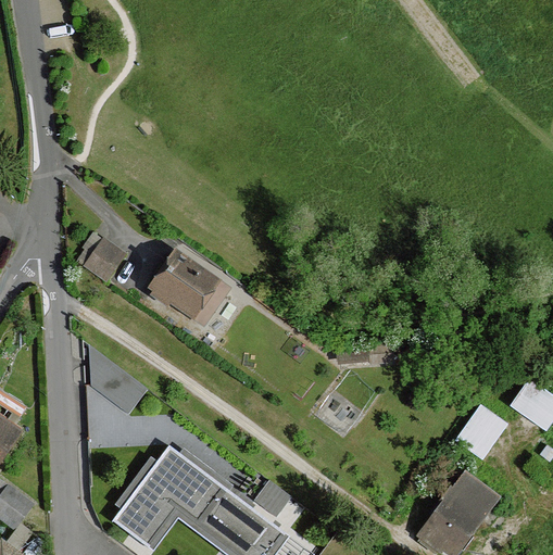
[(122,254),(102,240),(84,266),(103,280),(122,254)]
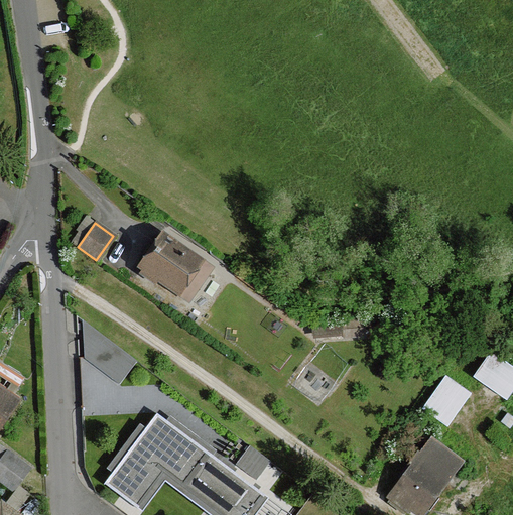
[(163,235),(140,268),(176,293),(200,260),(163,235)]
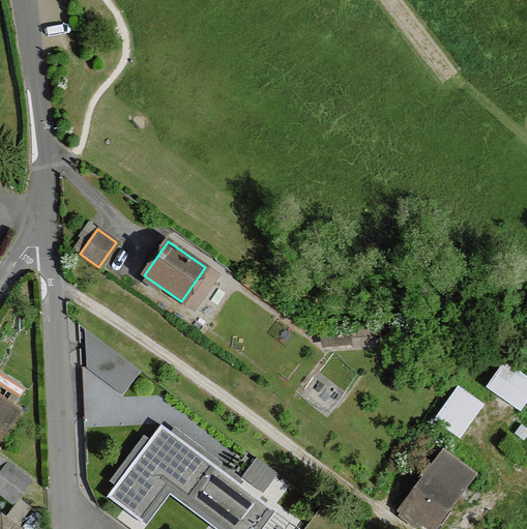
[(526,403),(526,375),(505,361),(487,388),(521,411),(526,403)]
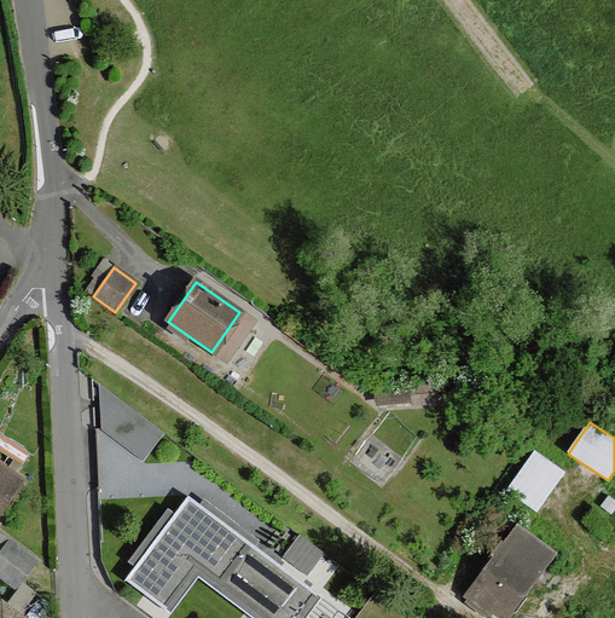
[(563,472),(533,451),(505,491),(537,512),(563,472)]
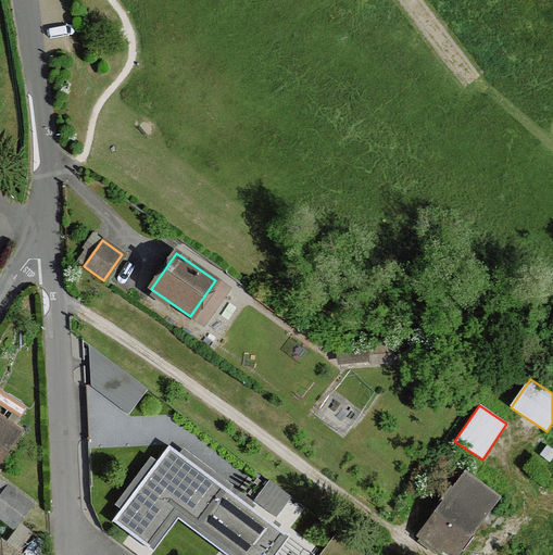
[(0,457),(16,433),(0,421),(0,457)]
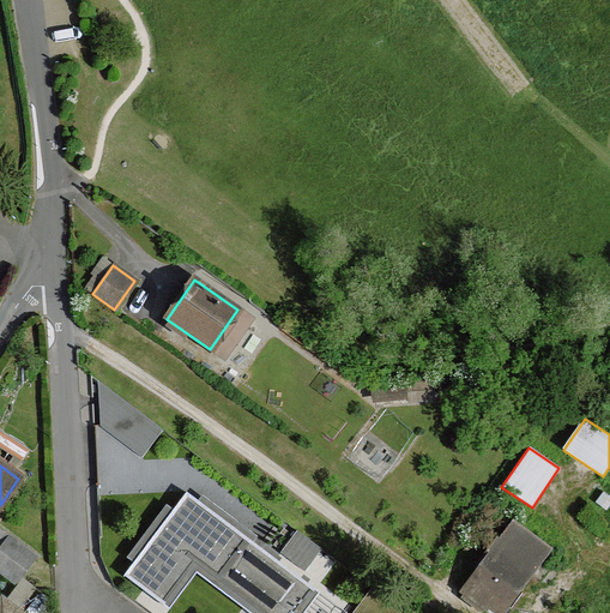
[(185,490),(121,572),(171,611),(199,574),(251,612),(302,612),(319,593),(185,490)]
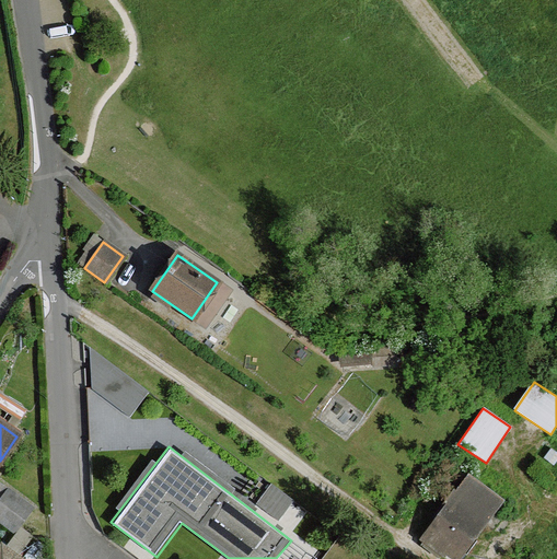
[(271,479),(257,502),(296,527),(310,504),(271,479)]
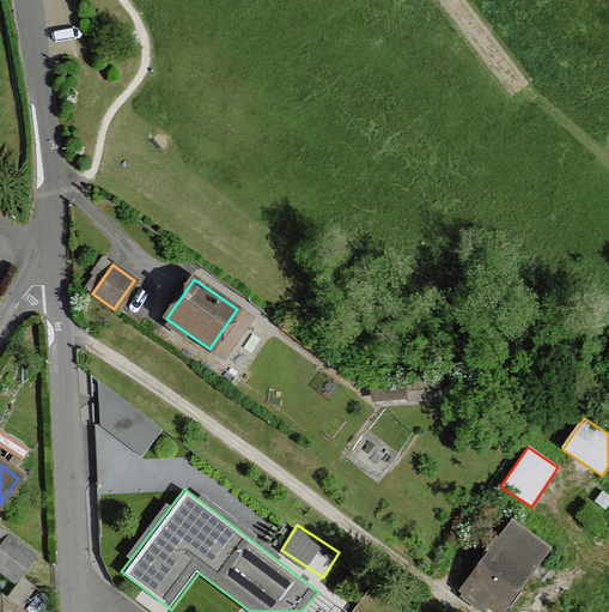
[(494,538),(476,563),(481,567),(512,588),(543,547),(512,525),(500,543),(494,538)]
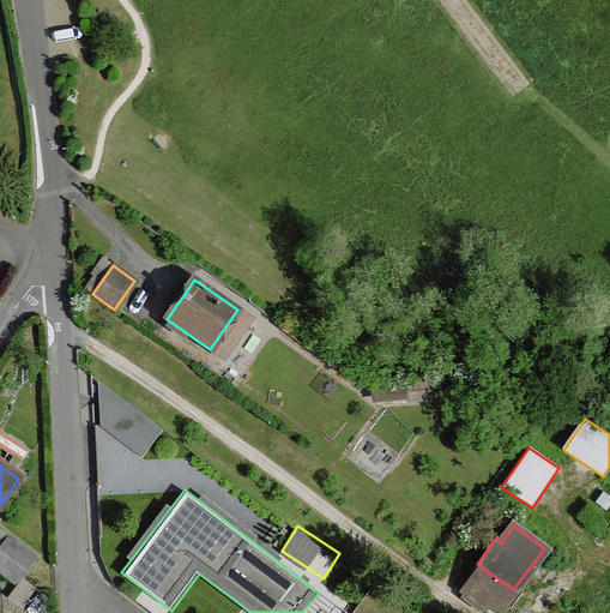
[(34,557),(7,538),(0,547),(0,571),(14,583),(34,557)]
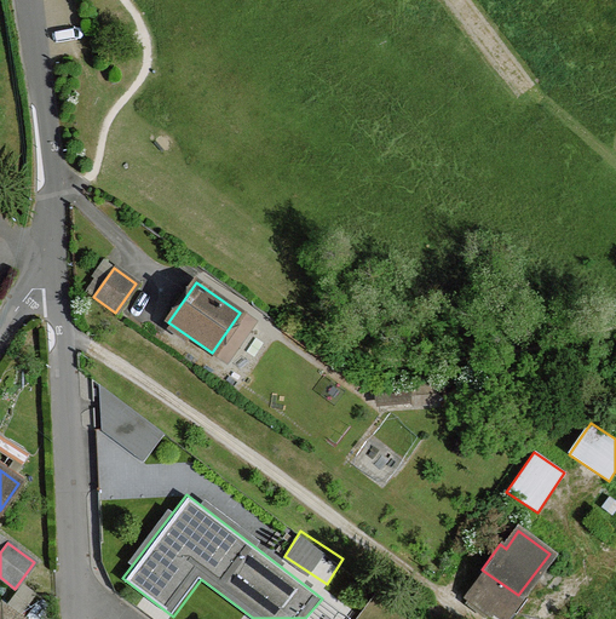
[(518,595),(487,573),(467,600),(484,612),(489,605),(504,615),(518,595)]
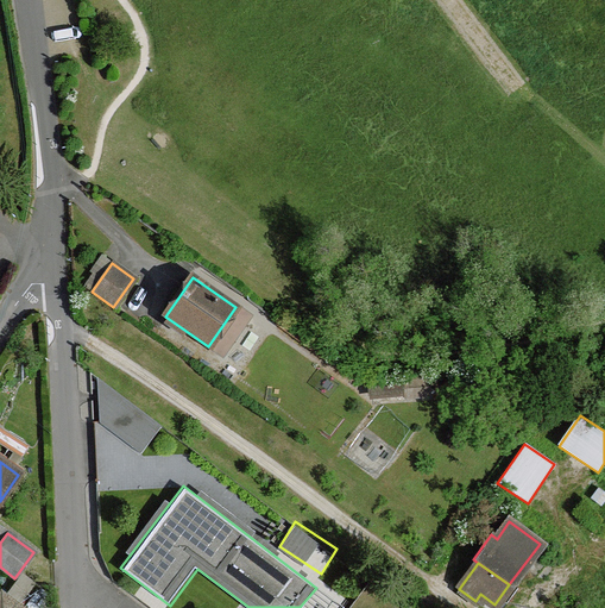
[(0,607),(23,607),(0,591),(0,607)]
